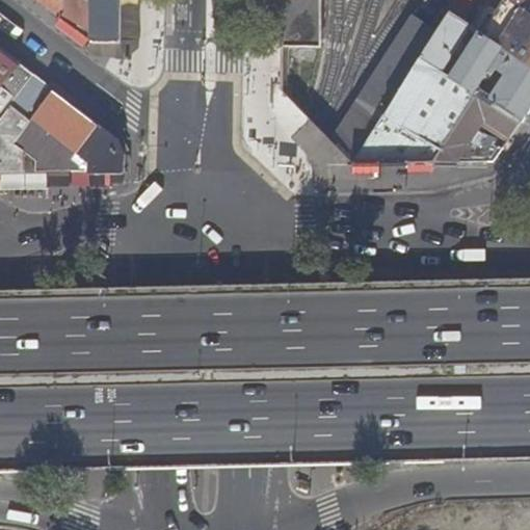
[(37,0),(89,40),(116,40),(116,0),(37,0)]
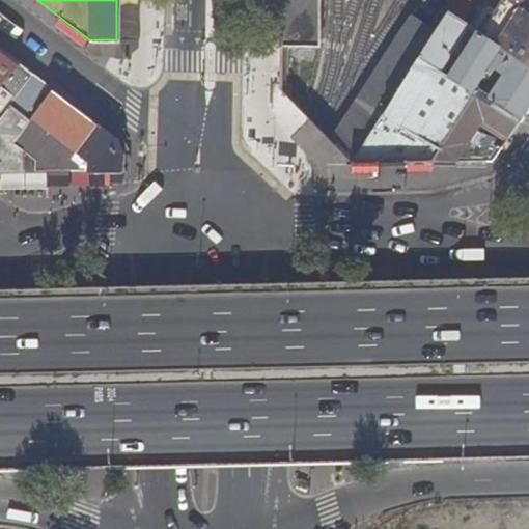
[(318,43),(318,0),(279,0),(279,44),(318,43)]
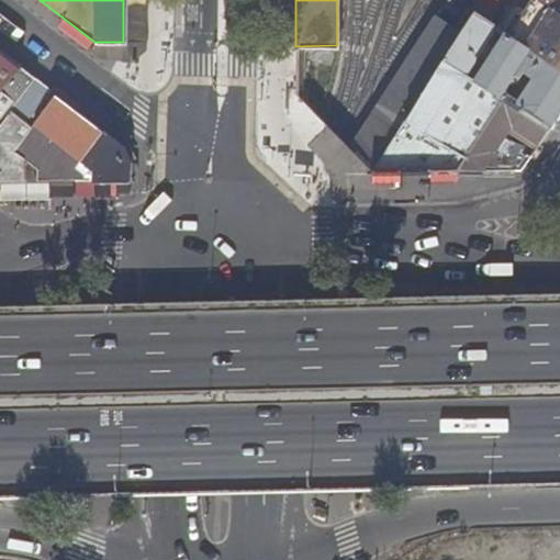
[(513,2),(495,29),(505,35),(559,70),(559,13),(545,4),(536,18),(513,2)]
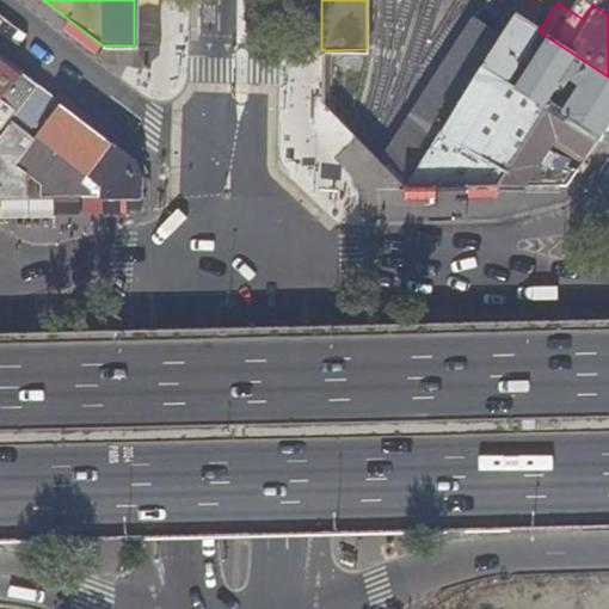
[(506,82),(539,31),(514,14),(481,66),(506,82)]
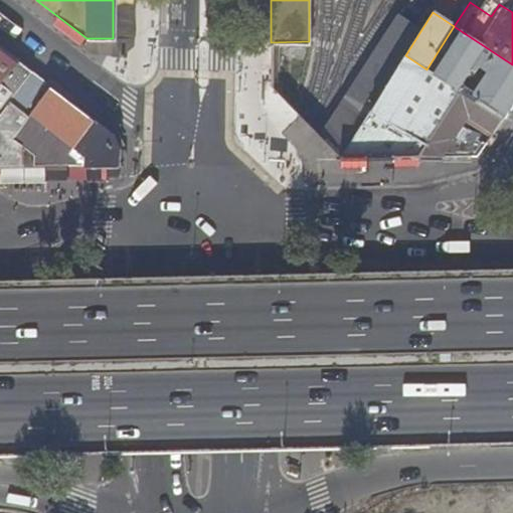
[(473,95),(504,116),(512,101),(512,64),(463,32),(436,74),(442,77),(459,89),(463,92),(465,88),(460,83),(472,63),(487,72),(473,95)]
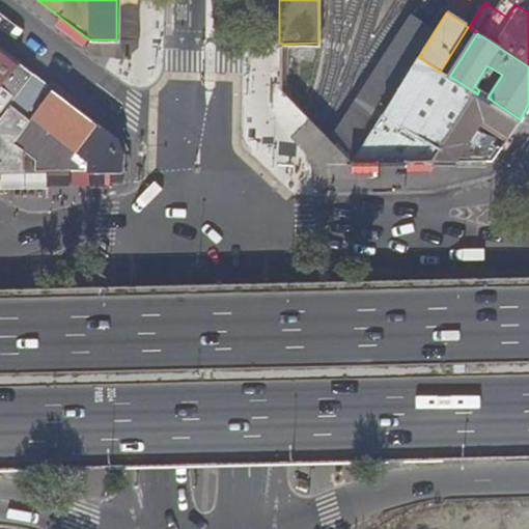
[(114,138),(0,49),(0,170),(120,167),(121,151),(114,138)]
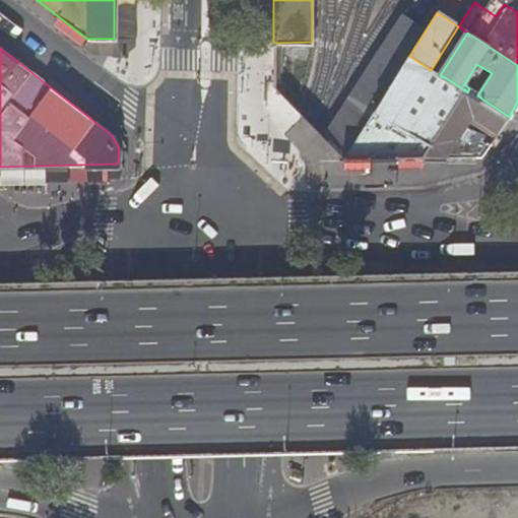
[(409,135),(446,78),(440,75),(439,76),(431,70),(409,56),(374,111),(394,123),(391,127),(409,138),(410,136),(409,135)]
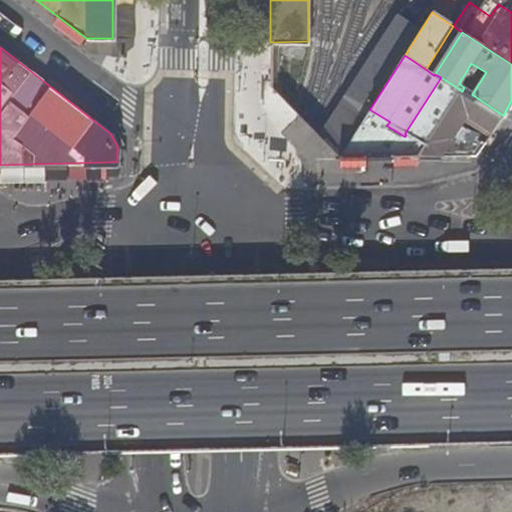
[(406,135),(423,146),(458,88),(441,77),(405,134),(406,135)]
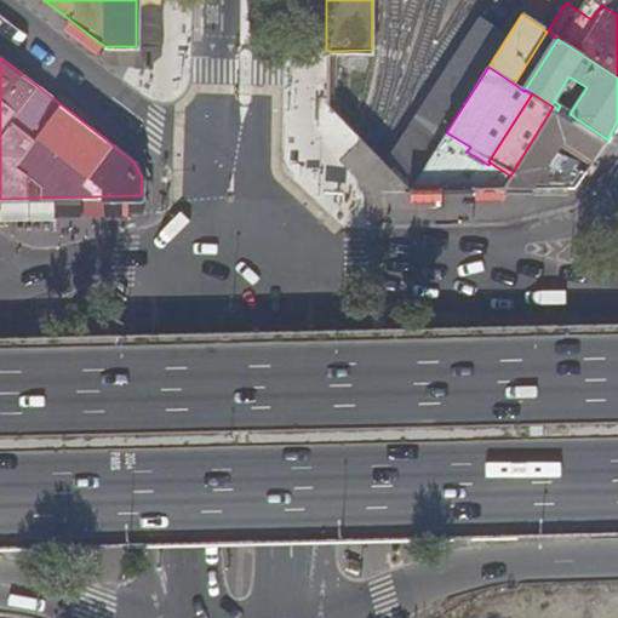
[(560,138),(572,120),(558,110),(553,107),(510,176),(502,188),(530,188),(560,138)]
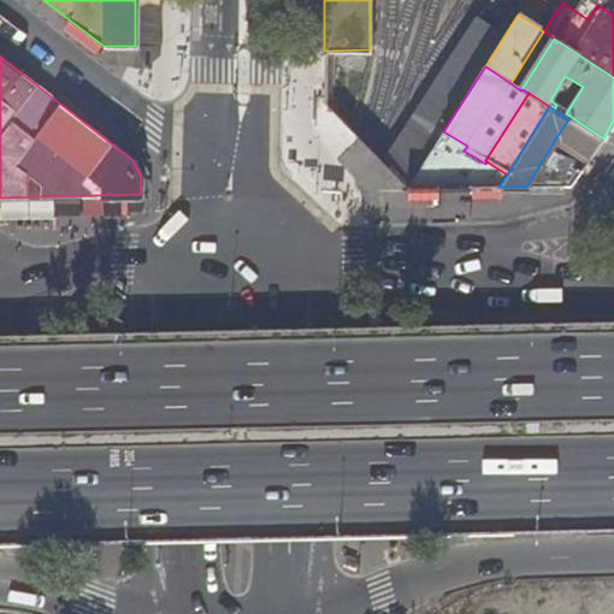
[(556,137),(590,158),(602,141),(568,119),(556,137)]
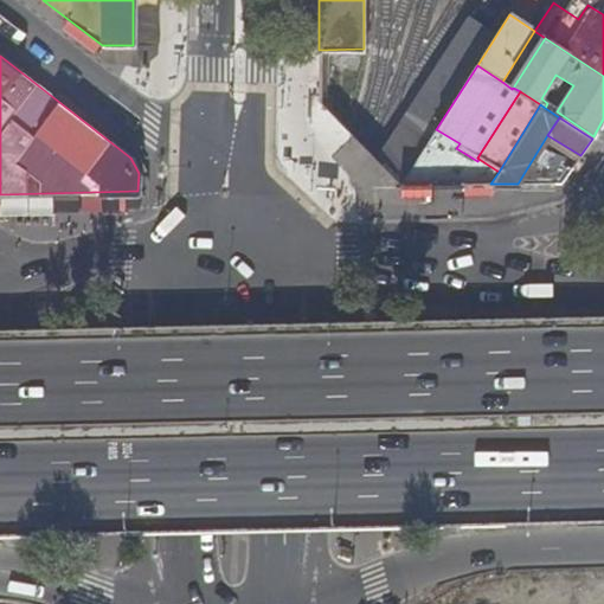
[(499,172),(479,159),(477,161),(456,148),(460,143),(436,129),(400,186),(490,184),(499,172)]
